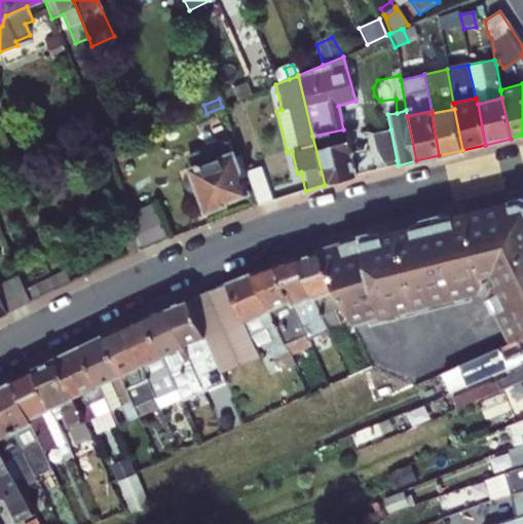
[(343,129),(312,136),(325,185),(356,178),(349,154),(352,153),(346,128),(343,129)]
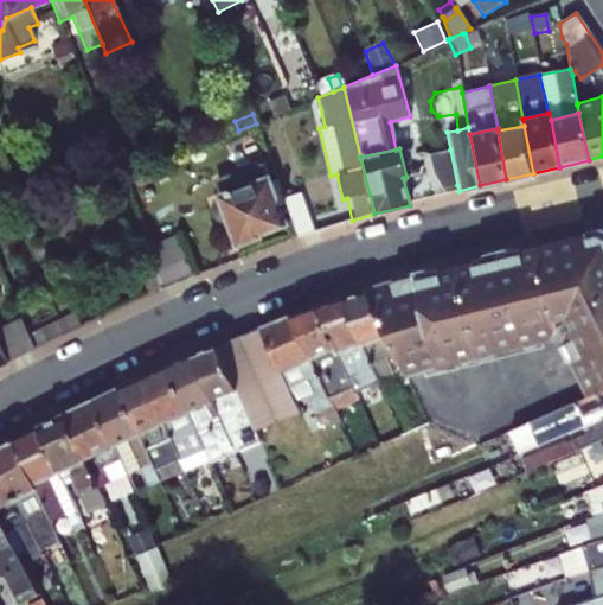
[(457,185),(450,150),(427,154),(430,172),(440,189),(457,185)]
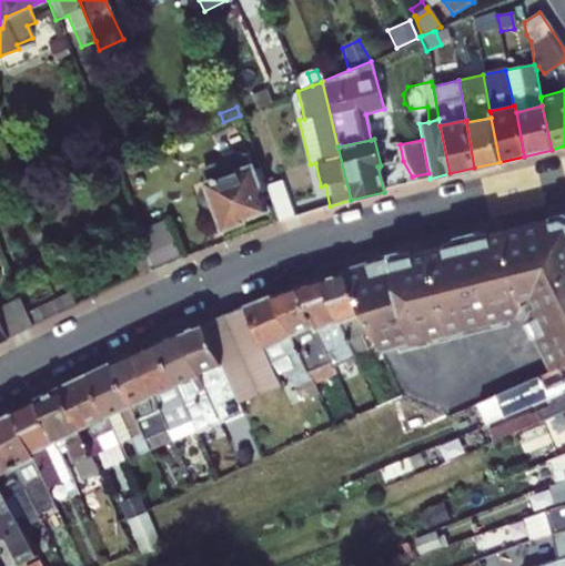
[(203,182),(250,164),(244,152),(199,169),(203,182)]
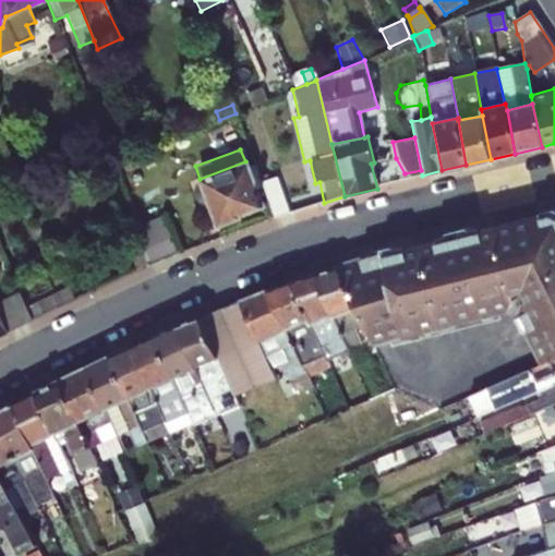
[(245,161),(200,179),(200,180),(209,205),(217,227),(239,219),(238,216),(263,206),(246,161),(245,161)]
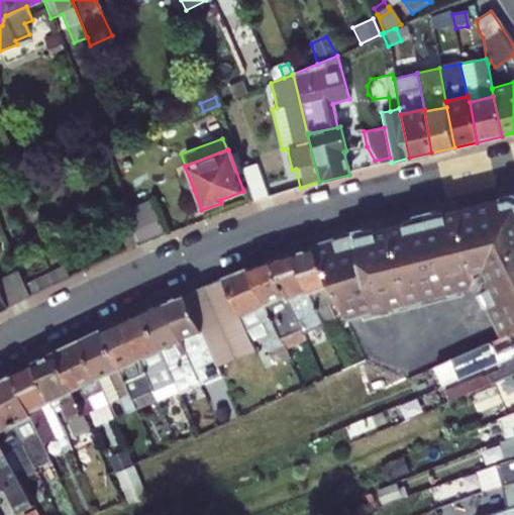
[(194,190),(185,167),(184,169),(182,170),(181,172),(179,174),(179,176),(179,177),(179,179),(179,181),(181,184),(182,185),(184,187),(186,189),(188,190),(191,190),(194,190)]
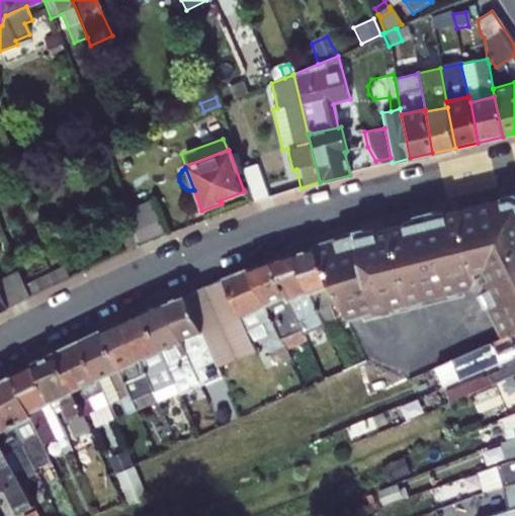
[(259,167),(242,173),(253,203),(270,198),(259,167)]
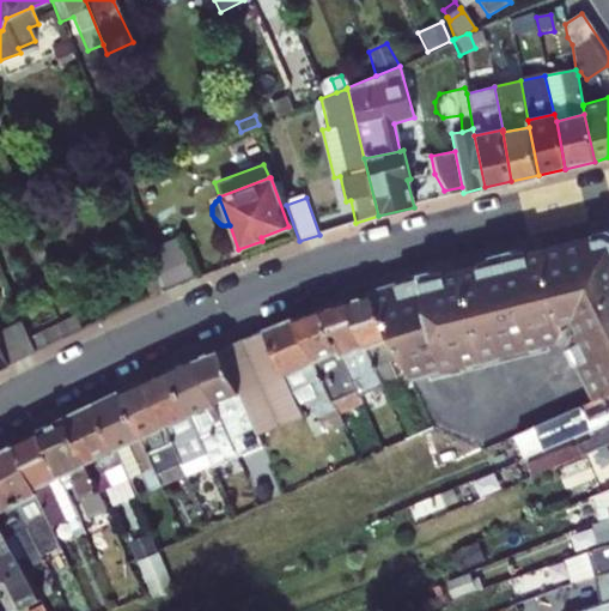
[(391,337),(409,379),(428,373),(430,380),(548,350),(547,343),(560,339),(565,328),(562,320),(576,316),(583,330),(574,333),(579,352),(585,364),(608,352),(608,230),(608,231),(498,258),(416,279),(370,294),(391,337)]
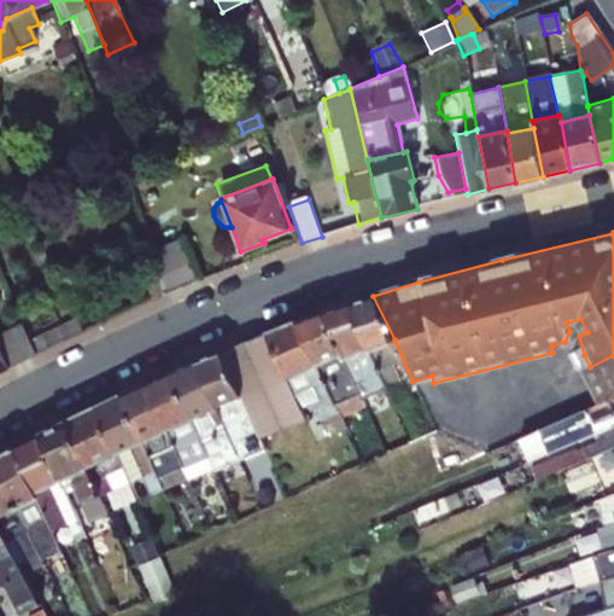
[(179,236),(145,251),(155,274),(162,295),(197,279),(179,236)]
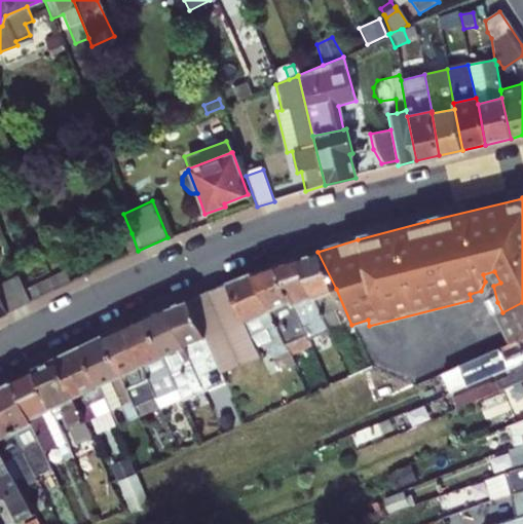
[(126,256),(138,251),(132,233),(119,238),(126,256)]
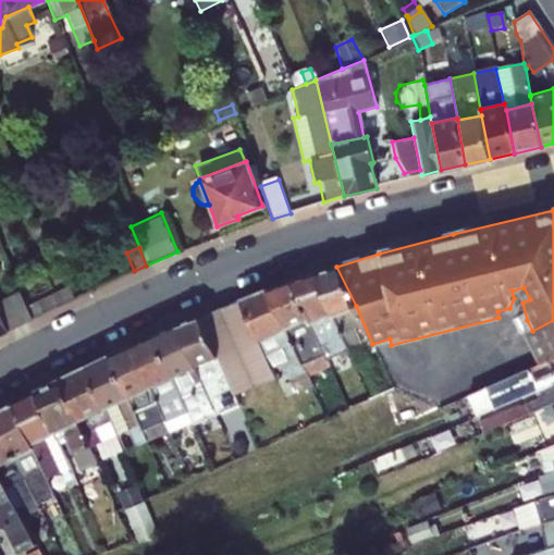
[(356,306),(336,267),(314,273),(330,315),(331,316),(354,307),(356,306)]
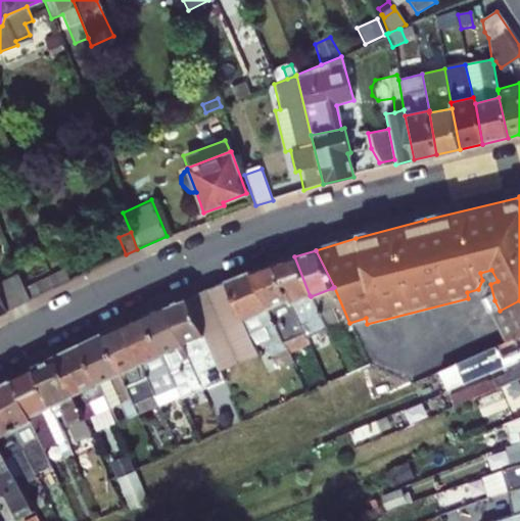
[(310,295),(294,256),(272,263),(287,300),(289,304),(310,295)]
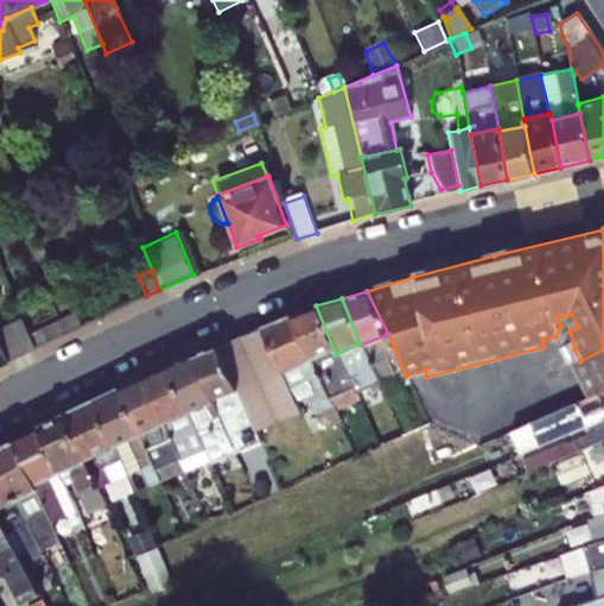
[(334,349),(316,305),(288,316),(309,360),(334,349)]
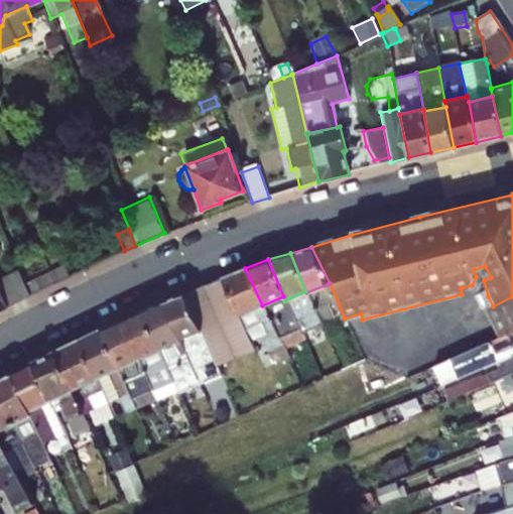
[(22,284),(28,296),(69,277),(62,265),(22,284)]
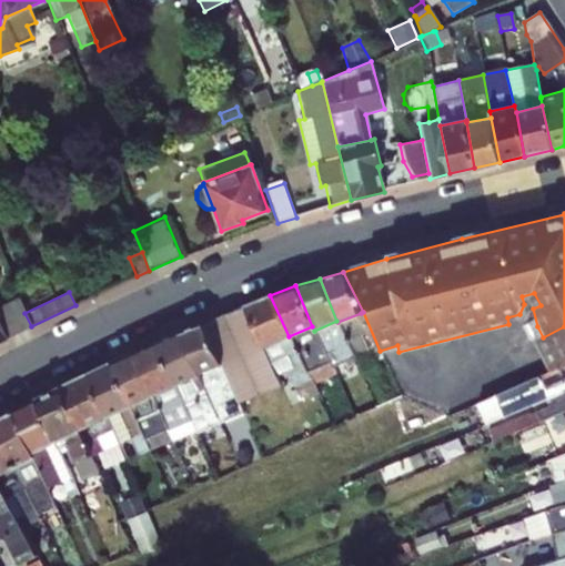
[(524,304),(520,314),(523,317),(550,371),(564,363),(564,326),(543,337),(537,326),(533,309),(541,305),(534,293),(522,296),(524,304)]
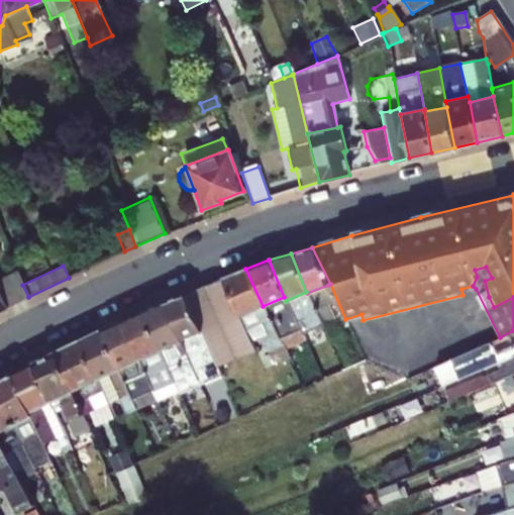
[(263,306),(245,269),(221,278),(222,280),(238,316),(263,306)]
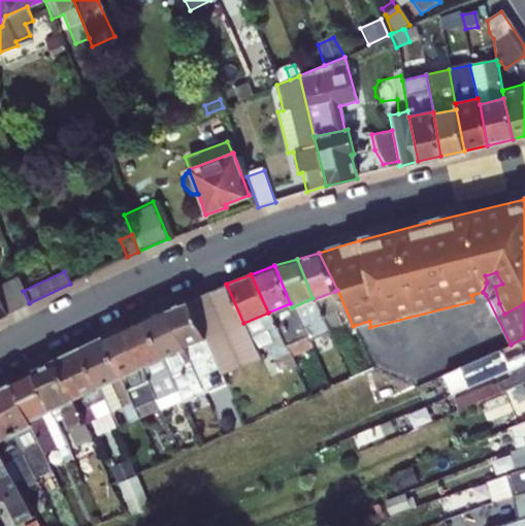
[(0,318),(29,303),(23,291),(17,277),(0,282),(0,318)]
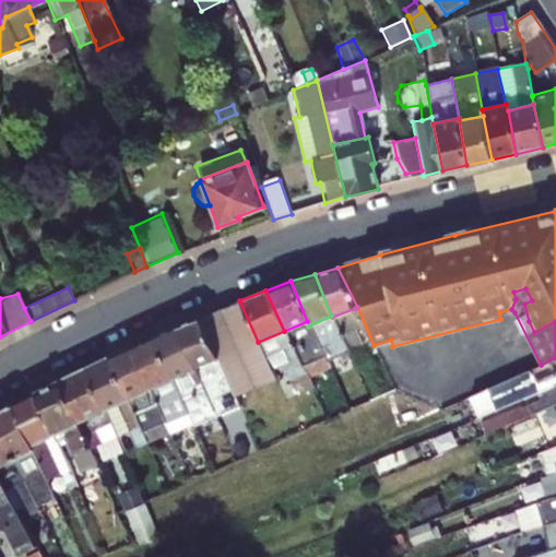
[(258,342),(240,303),(199,319),(217,358),(235,396),(275,381),(271,370),(258,342)]
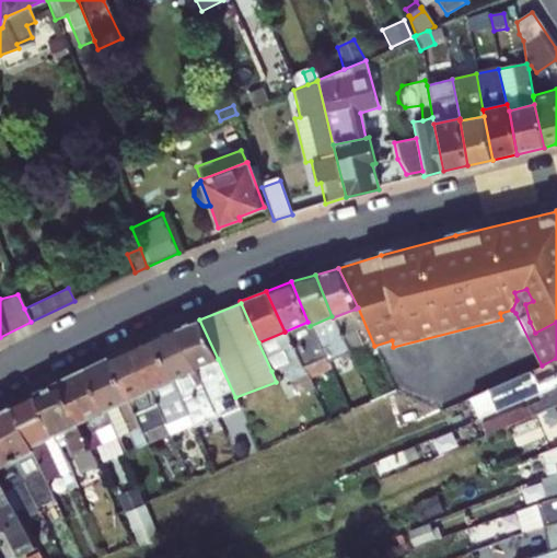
[(376,356),(356,309),(333,317),(355,368),(370,361),(369,359),(376,356)]
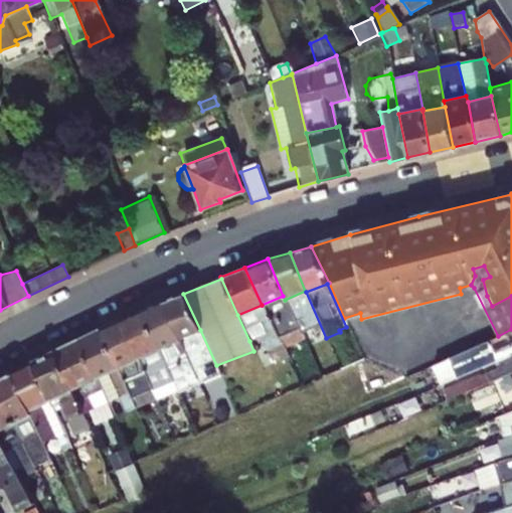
[(305,291),(285,300),(304,340),(309,351),(328,343),(326,338),(306,292),(305,291)]
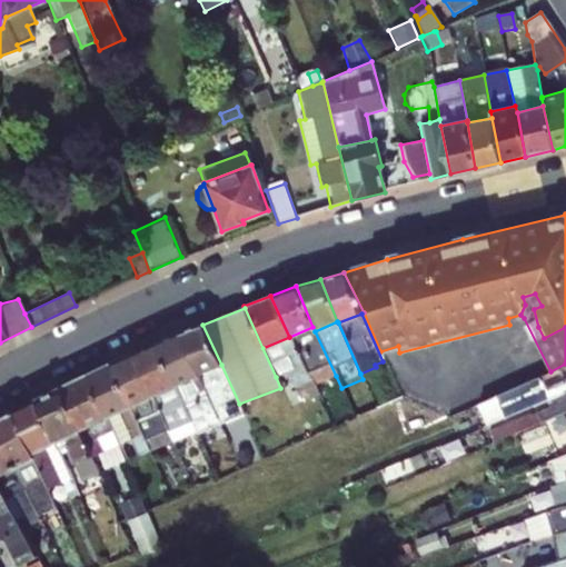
[(221,365),(202,325),(179,334),(198,374),(221,365)]
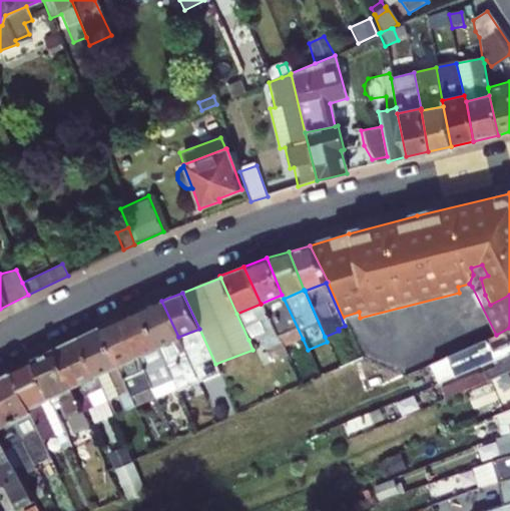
[(303,339),(284,299),(282,295),(261,304),(279,342),(281,341),(283,347),(303,339)]
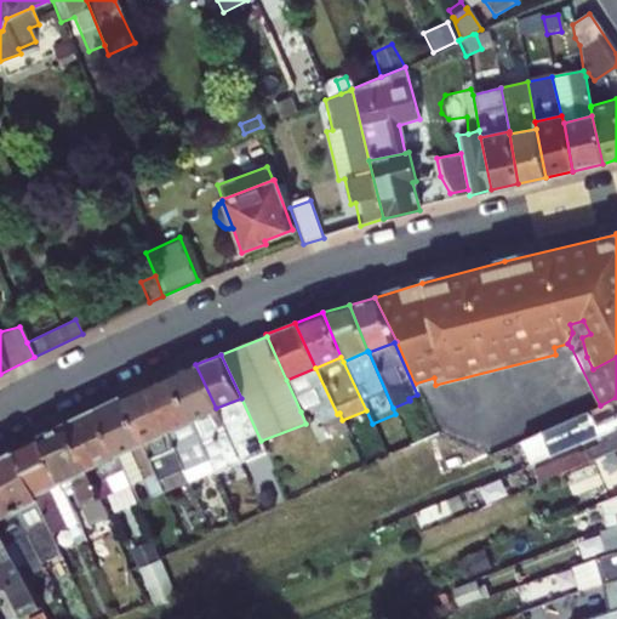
[(216,408),(195,364),(171,374),(190,421),(216,409),(216,408)]
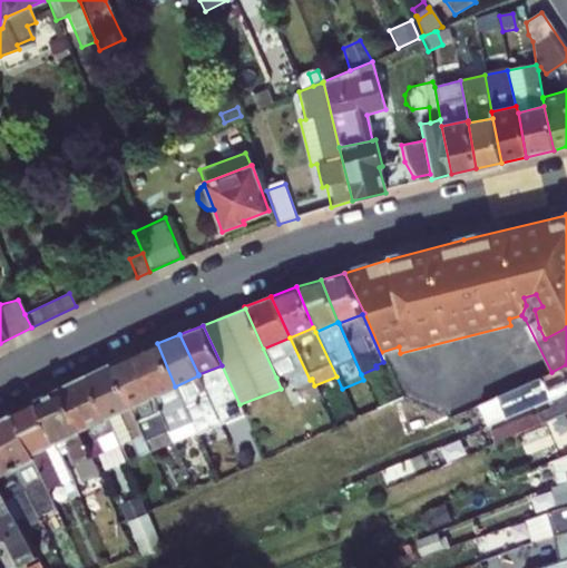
[(263,349),(276,378),(287,373),(301,403),(319,397),(314,385),(312,379),(310,380),(290,338),(263,349)]
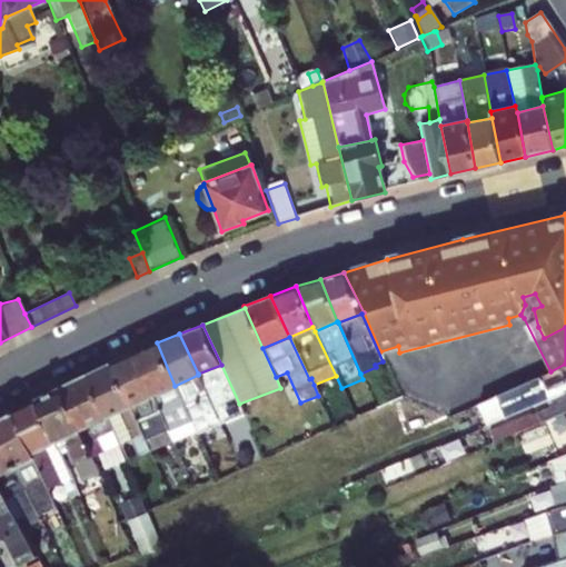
[(175,386),(157,342),(132,354),(151,396),(175,386)]
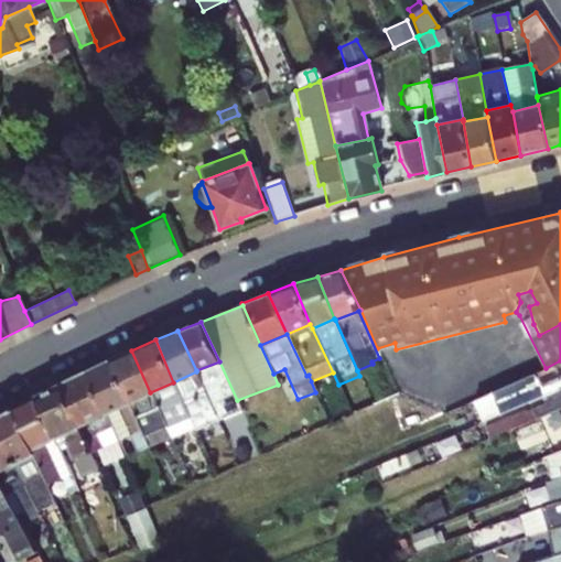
[(150,392),(131,350),(108,360),(127,402),(150,392)]
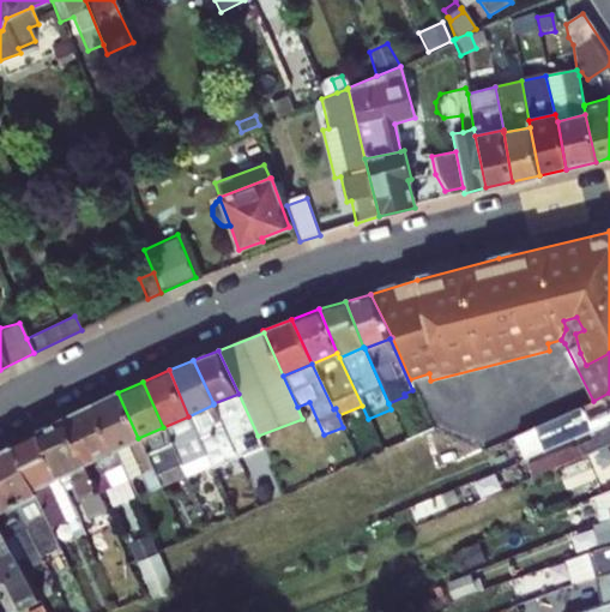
[(138,438),(118,393),(92,406),(115,450),(138,438)]
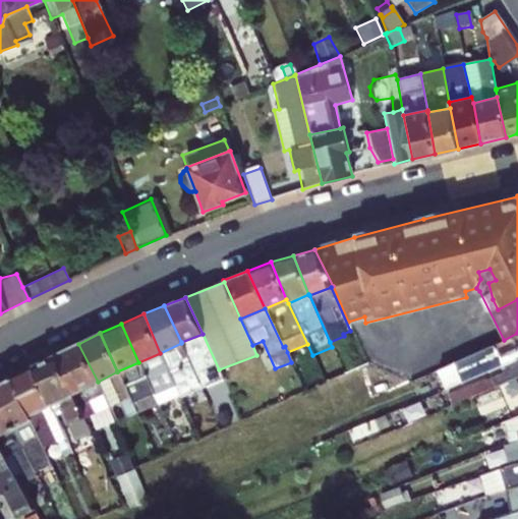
[(517,358),(517,333),(504,340),(495,343),(496,345),(477,352),(484,365),(501,358),(504,364),(517,358)]
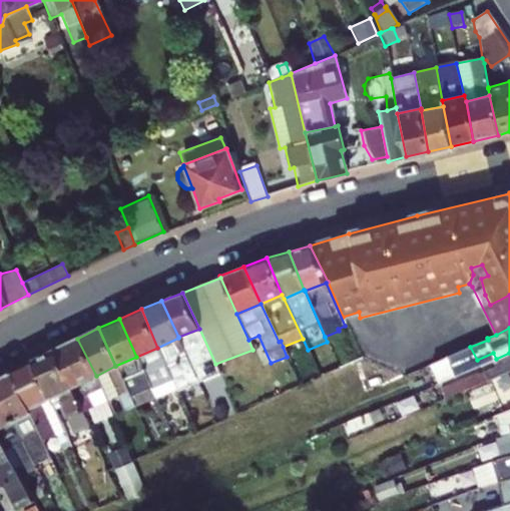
[(220,375),(215,364),(199,329),(178,337),(178,338),(197,383),(220,375)]
